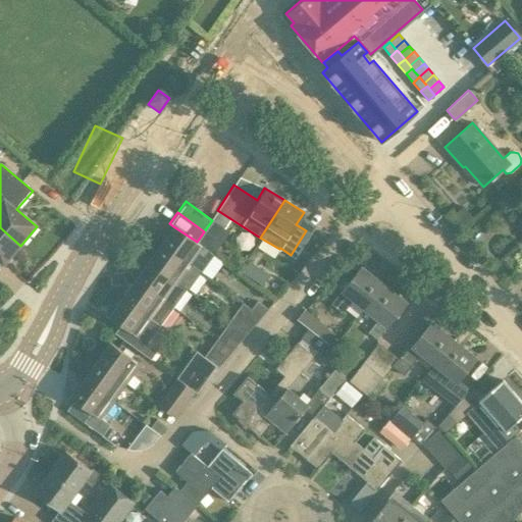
[(173,226),(161,244),(200,271),(213,254),(197,242),(173,226)]
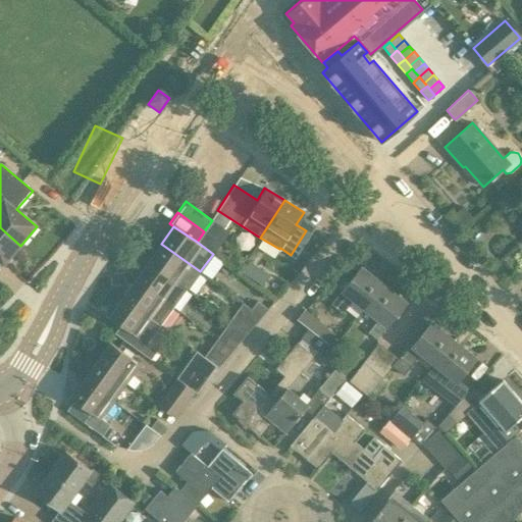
[(0,261),(4,265),(20,246),(0,227),(0,261)]
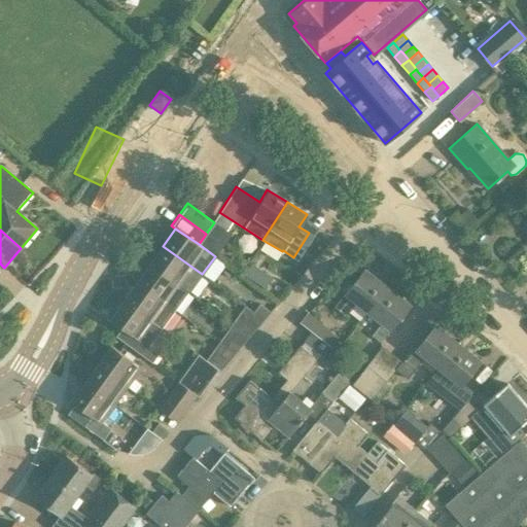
[(163,246),(149,264),(189,291),(202,274),(163,246)]
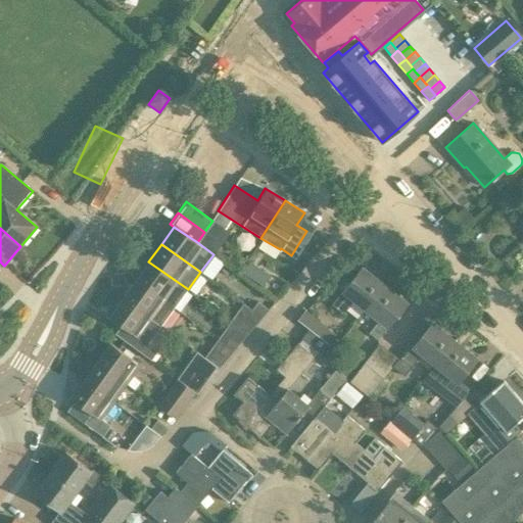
[(148,262),(136,279),(175,307),(188,289),(148,262)]
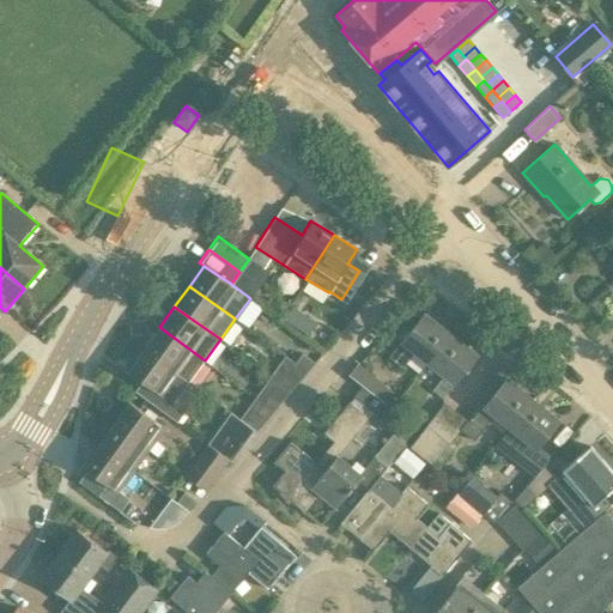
[(308,332),(314,321),(291,308),(285,317),(308,332)]
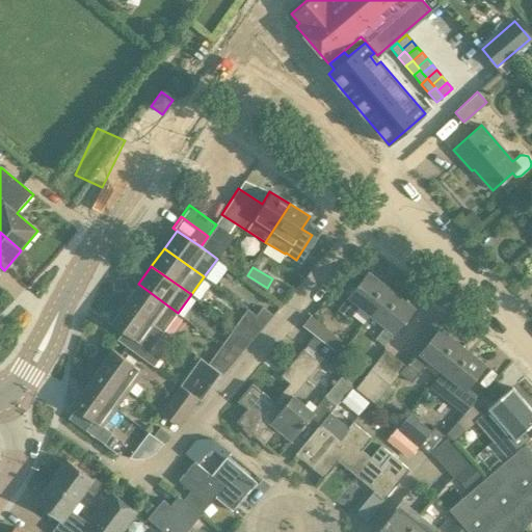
[(355,302),(371,314),(390,290),(367,271),(348,296),(338,310),(345,316),(355,302)]
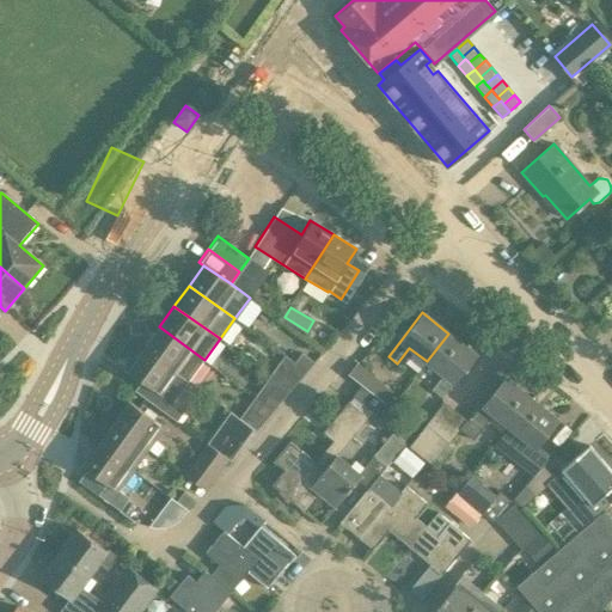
[(159,326),(144,349),(189,381),(204,360),(159,326)]
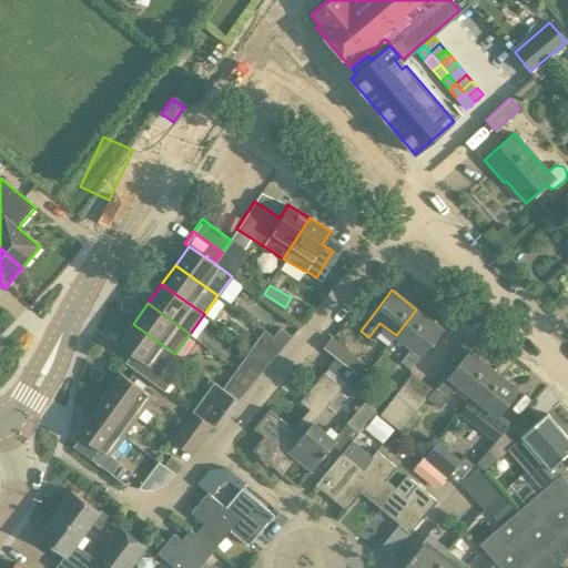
[(440,328),(416,310),(396,335),(411,347),(399,362),(408,368),(419,354),(421,354),(440,328)]
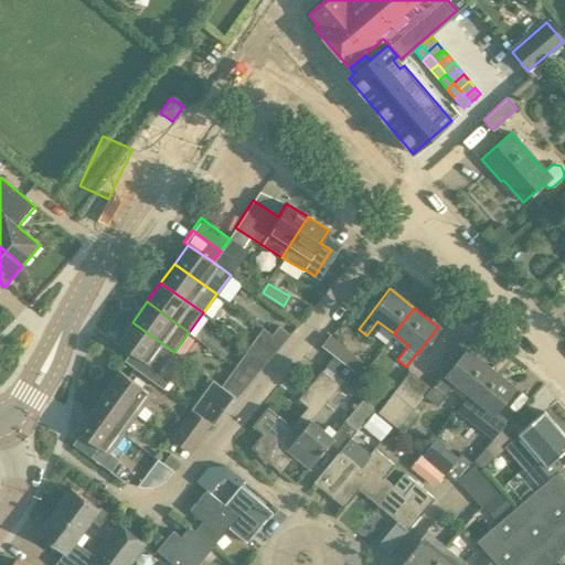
[(160,373),(174,352),(132,322),(117,343),(130,352),(124,361),(164,390),(170,381),(160,373)]
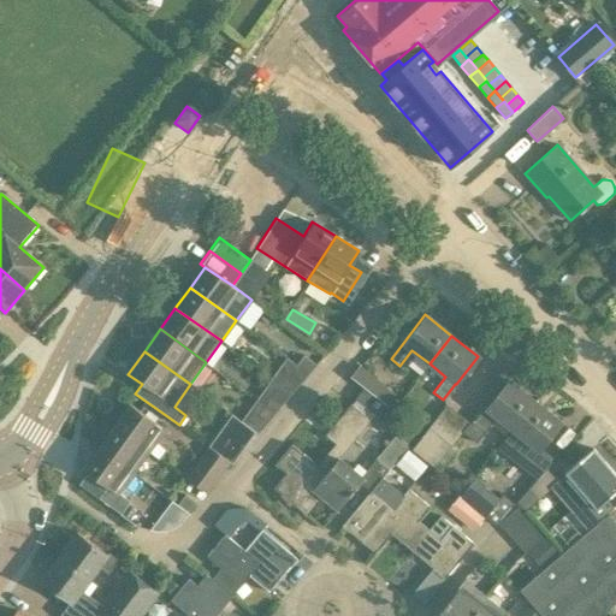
[(303,355),(296,363),(309,373),(315,365),(303,355)]
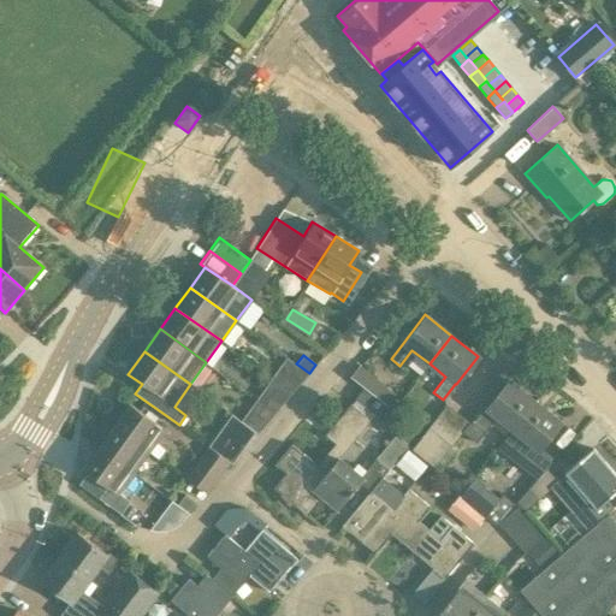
[(309,373),(296,363),(286,357),(272,378),(292,394),(309,373)]
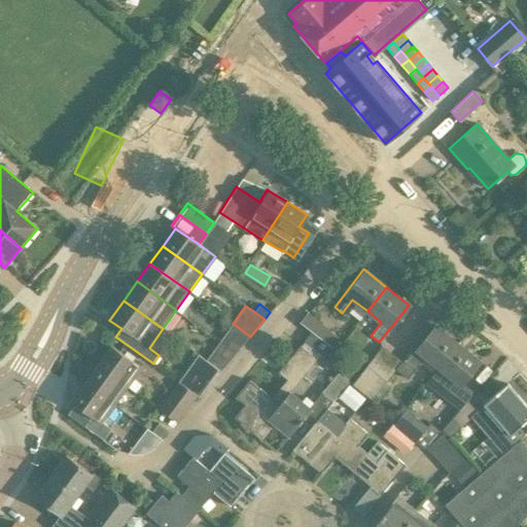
[(233,323),(219,342),(237,354),(250,337),(233,323)]
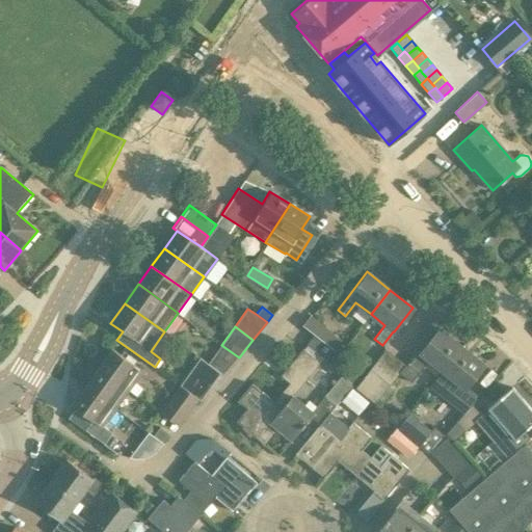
[(442,370),(460,346),(437,327),(419,352),(417,350),(404,367),(415,375),(428,358),(442,370)]
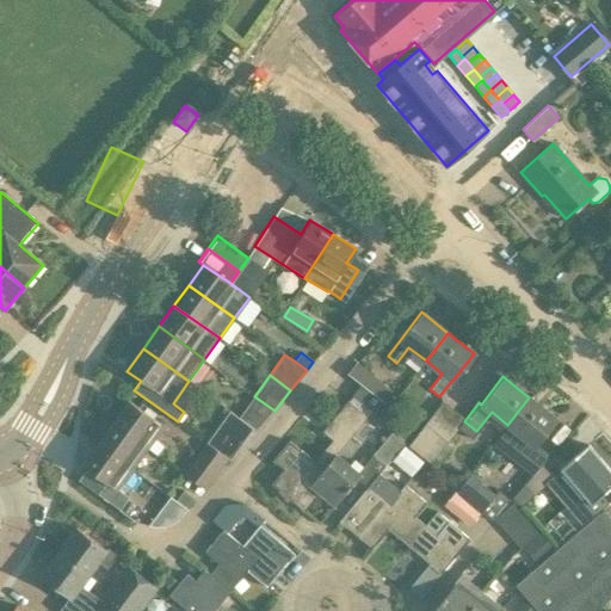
[(362,386),(353,396),(382,419),(390,408),(362,386)]
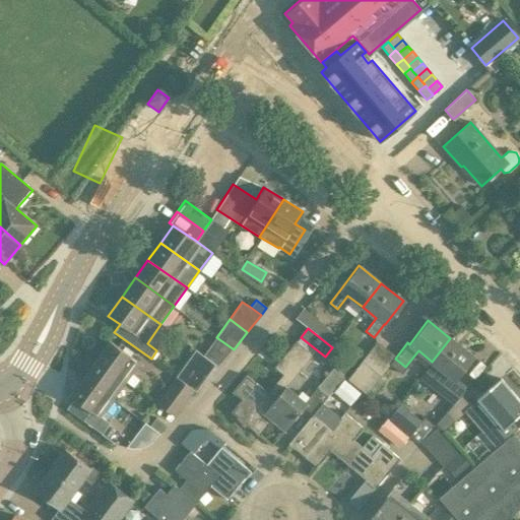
[(234,349),(216,337),(203,355),(216,365),(218,366),(234,349)]
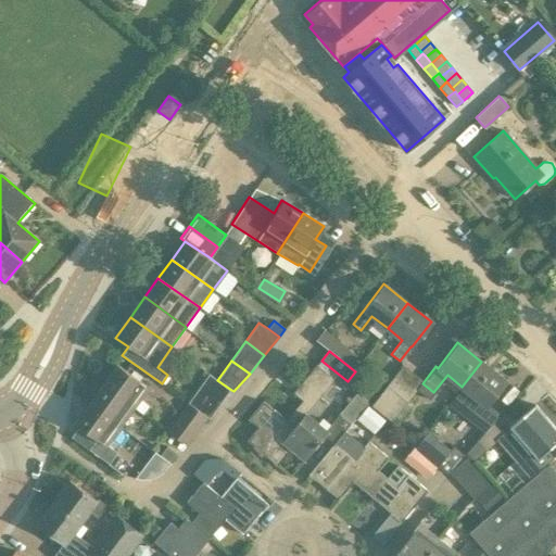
[(506,380),(481,362),(462,387),(449,404),(479,428),(493,409),(487,405),(488,403),(506,380)]
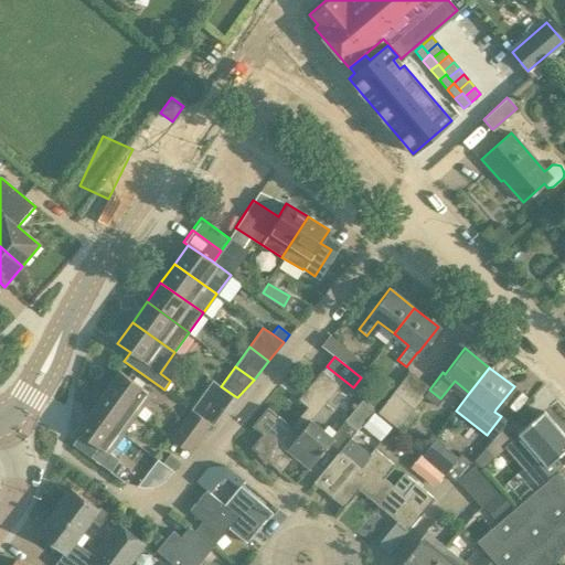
[(104,391),(135,413),(141,418),(147,412),(140,406),(150,393),(119,370),(104,391)]
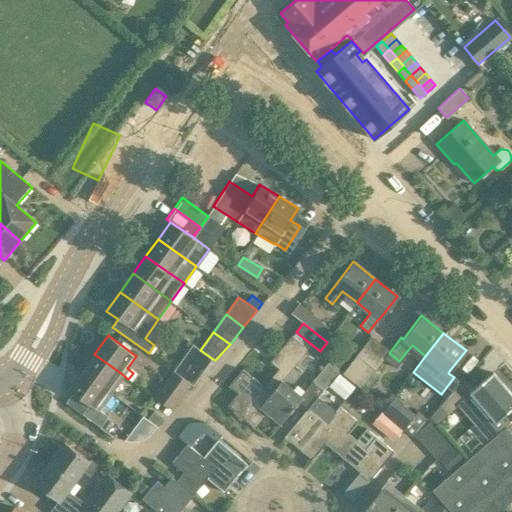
[(291,336),(284,345),(292,352),(301,358),(307,350),(291,336)]
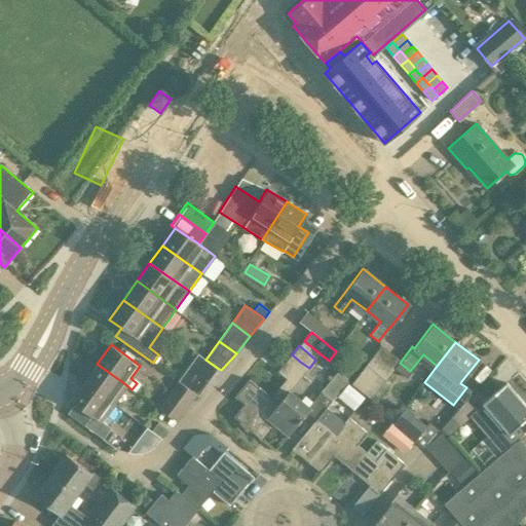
[(198,353),(179,381),(196,396),(198,397),(219,369),(205,360),(198,353)]
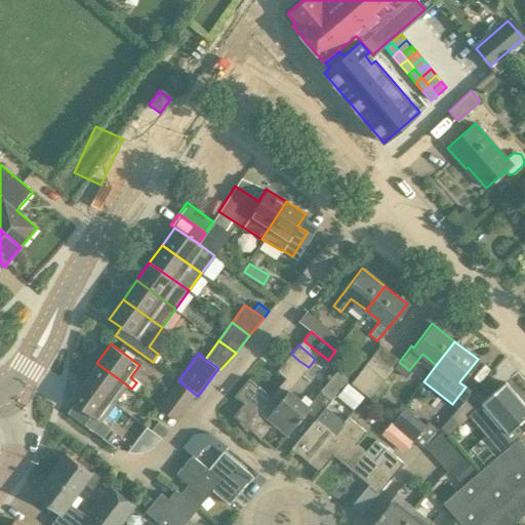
[(309,367),(299,361),(291,354),(277,372),(285,379),(293,387),(301,375),(309,367)]
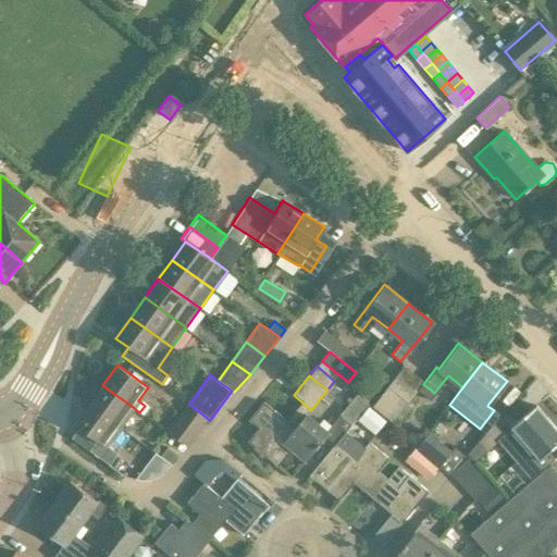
[(102,385),(88,405),(119,426),(133,407),(102,385)]
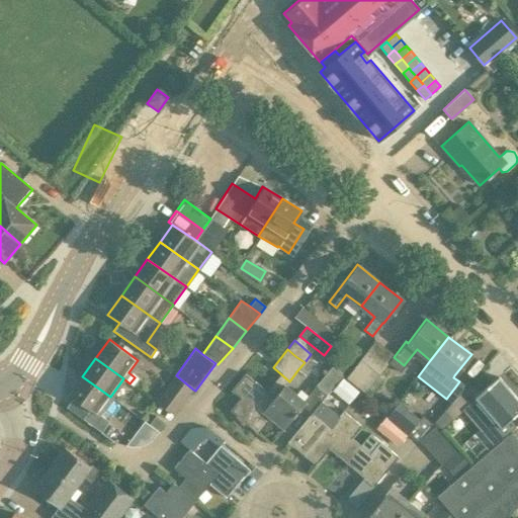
[(354,385),(369,367),(361,360),(346,379),(354,385)]
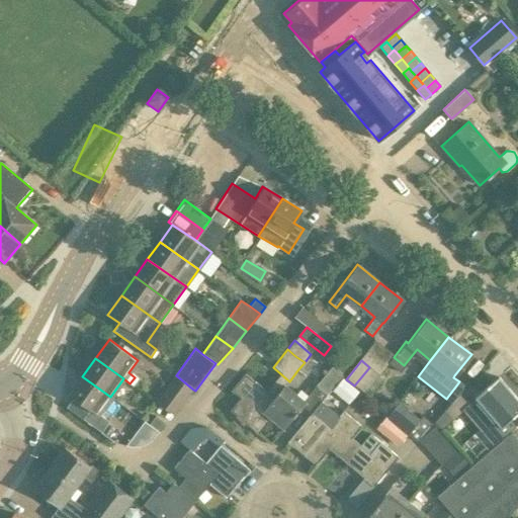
[(343,376),(333,367),(317,385),(327,395),(343,376)]
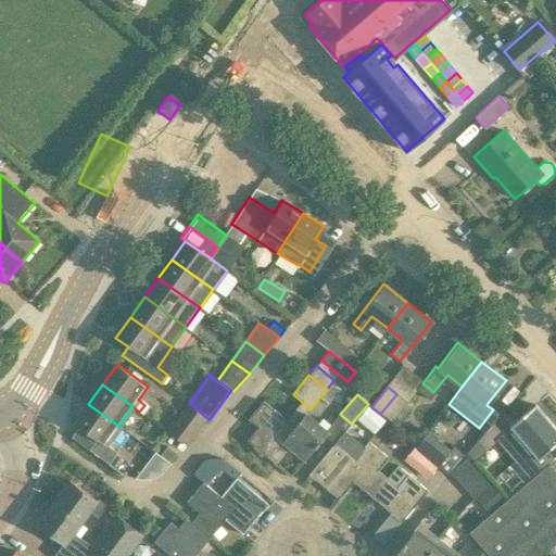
[(406,403),(396,394),(380,414),(391,422),(406,403)]
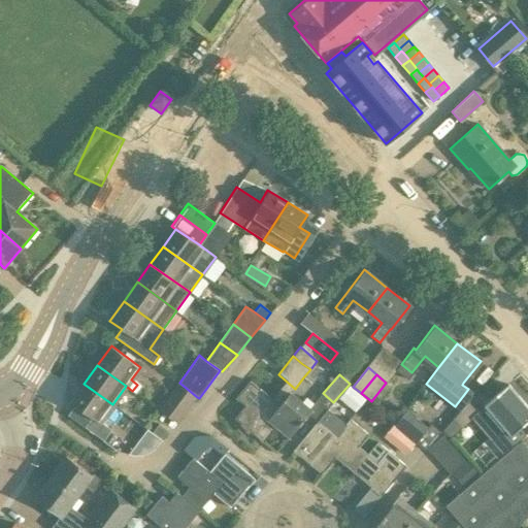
[(267,425),(281,406),(273,400),(249,380),(234,397),(243,404),(233,418),(262,441),(272,429),(267,425)]
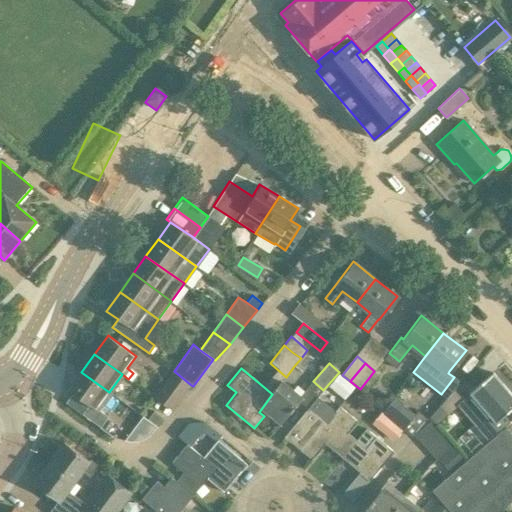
[(171,410),(191,385),(174,371),(154,397),(171,410)]
